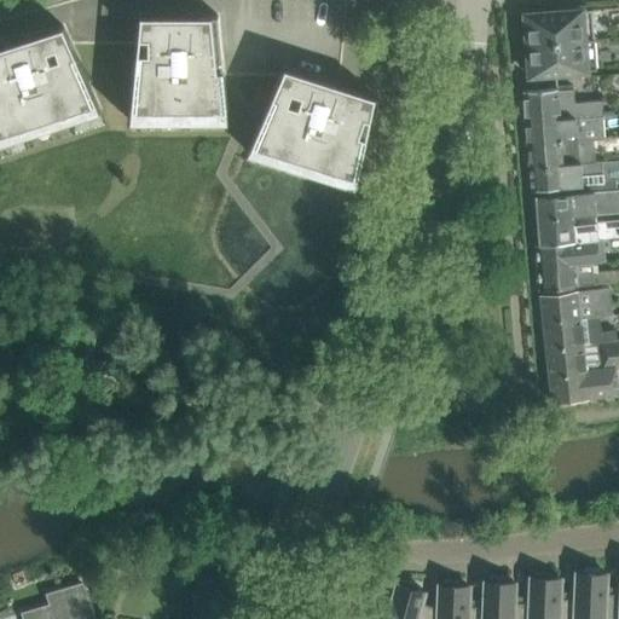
[(525,15),(527,45),(595,39),(593,10),(525,15)]
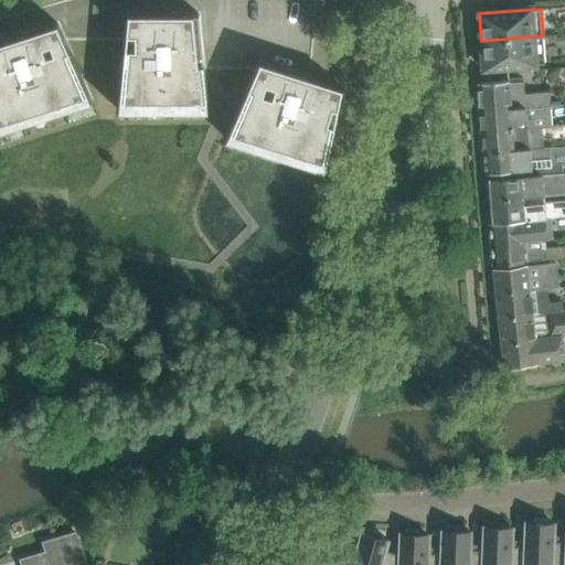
[(0,146),(95,115),(97,120),(234,120),(230,130),(231,131),(327,161),(341,94),(347,66),(270,42),(201,42),(199,13),(128,13),(126,42),(66,42),(57,23),(0,42),(0,146)]
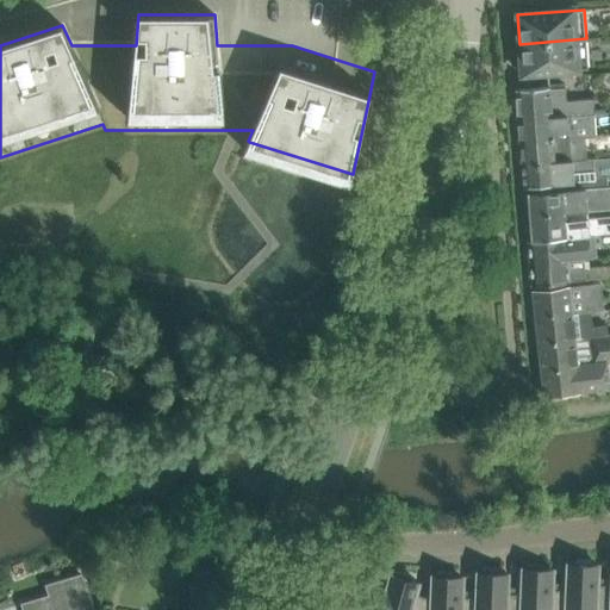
[(586,38),(520,44),(522,74),(589,69),(586,38)]
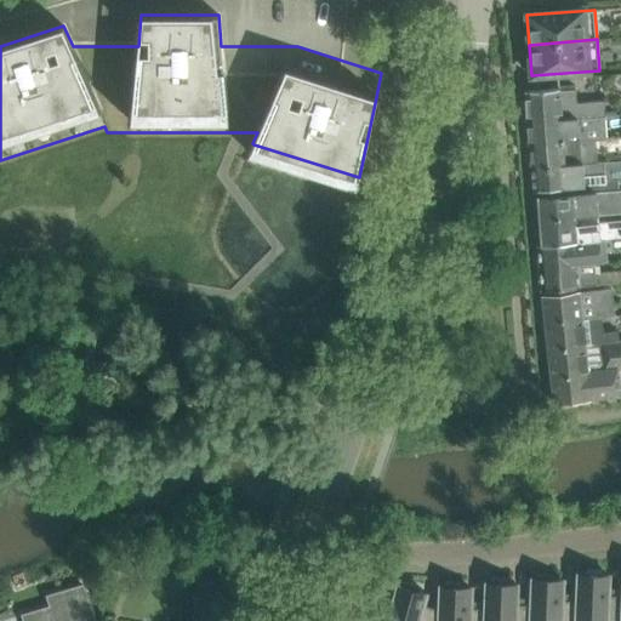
[(559,89),(525,91),(528,123),(605,115),(604,101),(576,103),(575,90),(559,90),(559,89)]
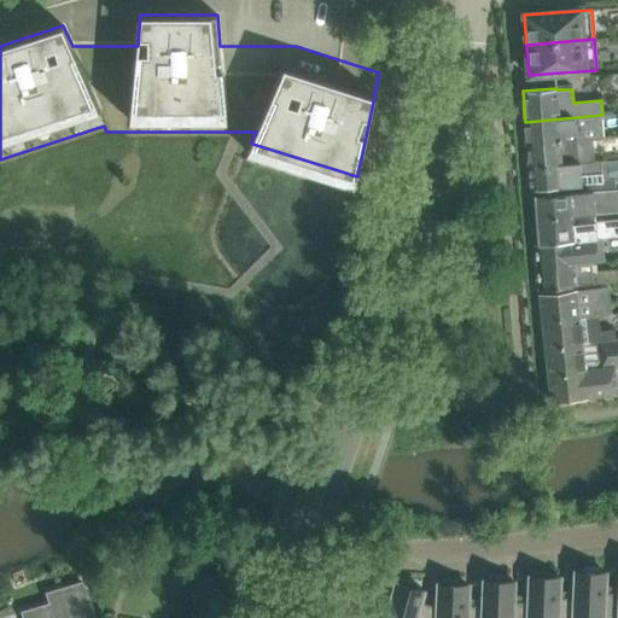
[(602,115),(525,122),(526,144),(604,138),(602,115)]
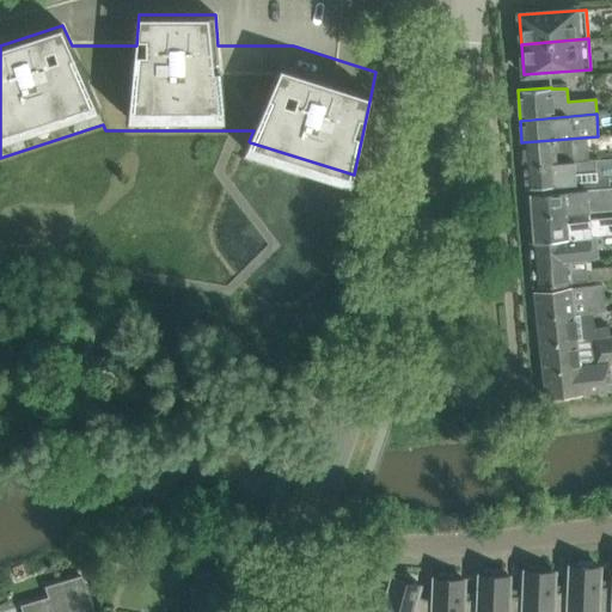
[(598,136),(521,142),(524,165),(589,159),(587,138),(598,138),(598,136)]
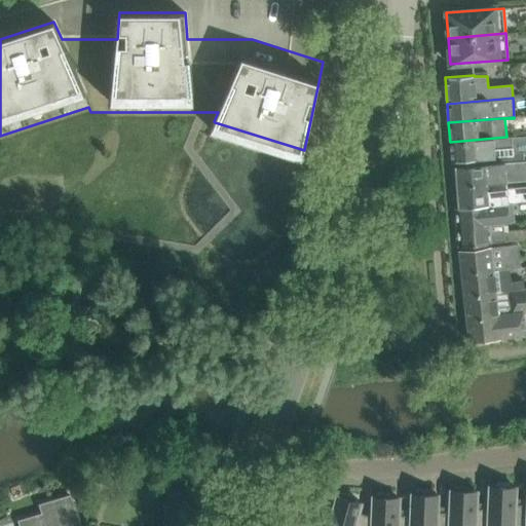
[(506,137),(450,142),(451,161),(495,158),(495,156),(525,153),(525,135),(506,137)]
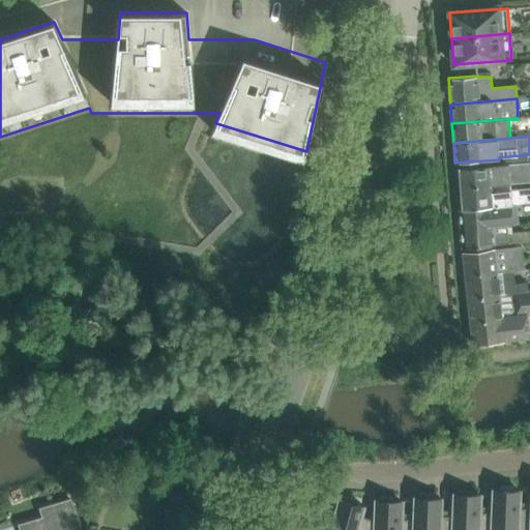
[(460,173),(457,177),(457,186),(494,183),(494,185),(529,181),(529,160),(519,163),(460,167),(460,173)]
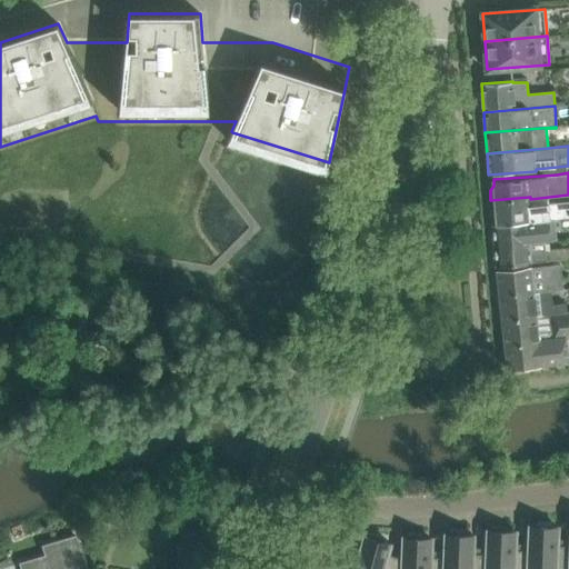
[(530,197),(490,200),(491,210),(496,213),(497,220),(522,218),(522,217),(531,217),(531,221),(555,219),(568,217),(568,201),(531,205),(530,199),(530,197)]
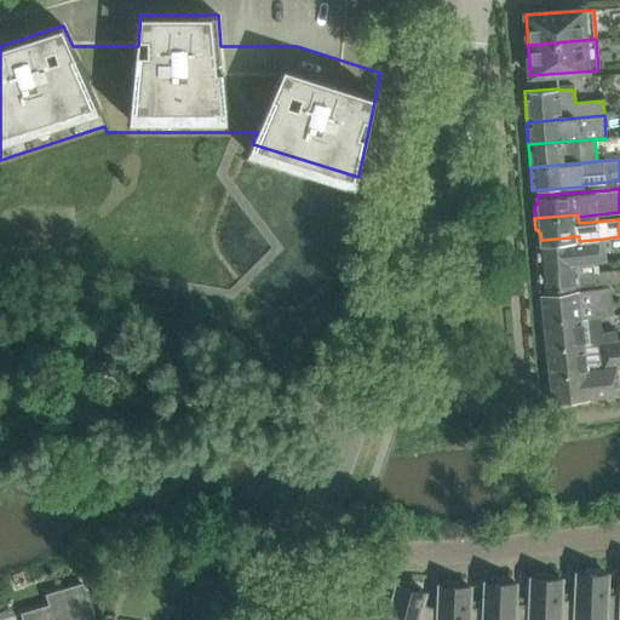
[(537,244),(539,268),(578,264),(592,262),(592,263),(607,262),(604,239),(579,241),(537,244)]
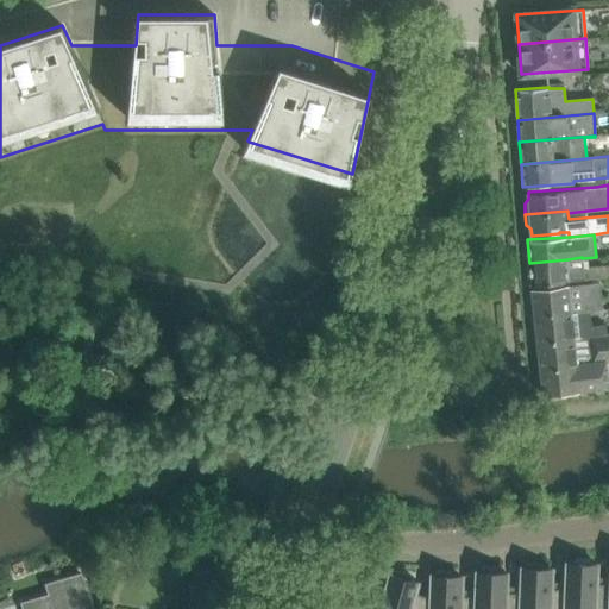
[(567,259),(529,263),(531,286),(569,282),(569,281),(607,277),(606,276),(608,275),(608,264),(583,268),(582,257),(567,259)]
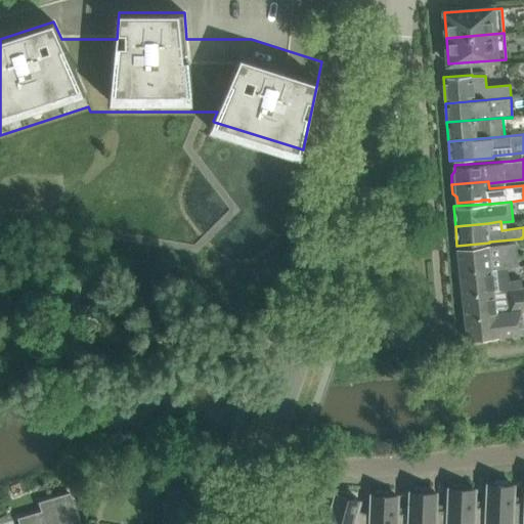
[(516,243),(457,249),(460,272),(507,267),(519,265),(516,243)]
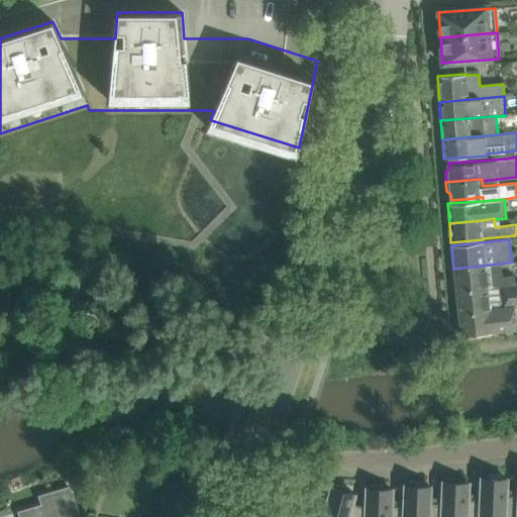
[(500,264),(453,269),(455,291),(516,284),(516,283),(515,283),(514,275),(502,276),(500,264)]
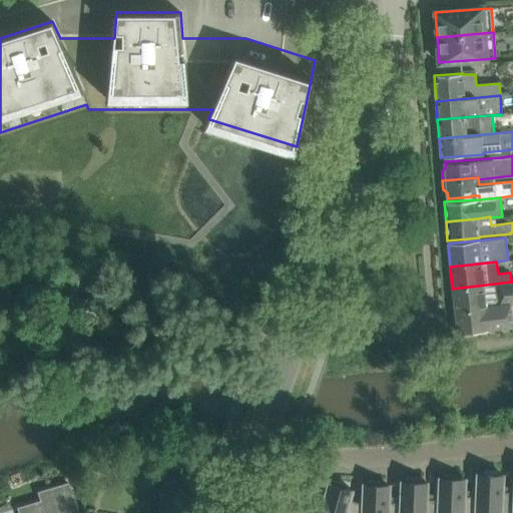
[(512,282),(452,289),(455,311),(510,305),(512,304),(512,282)]
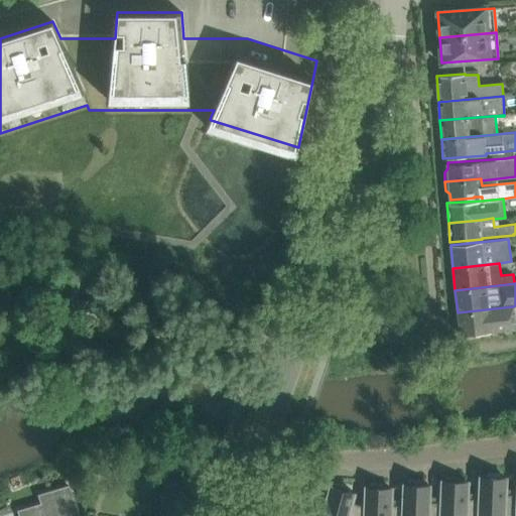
[(513,306),(458,312),(460,335),(480,333),(491,332),(515,329),(513,306)]
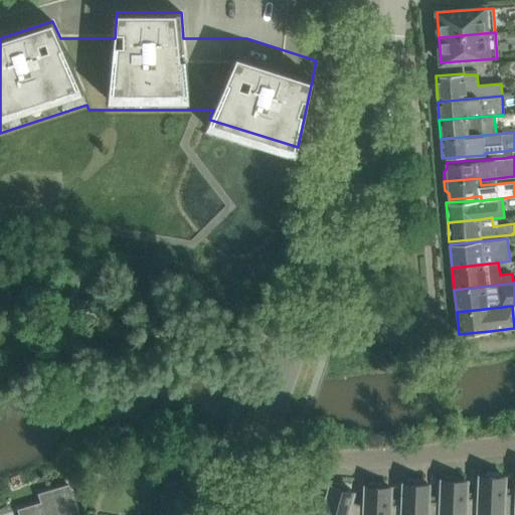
[(514,514),(514,493),(504,493),(505,478),(499,477),(499,474),(486,473),(486,477),(479,477),(479,498),(477,514),(514,514)]
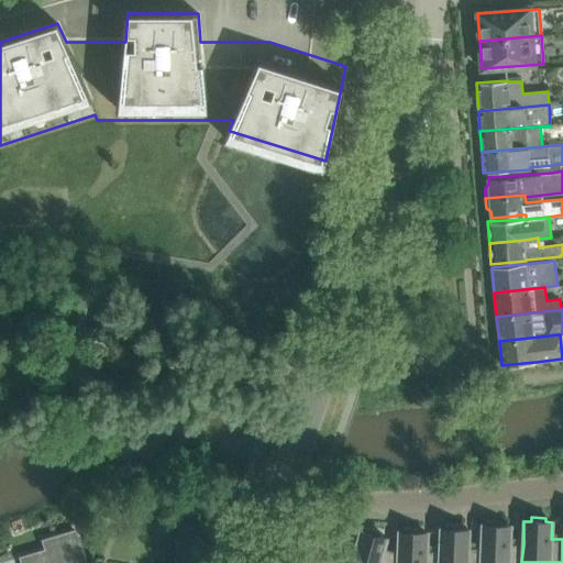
[(521,562),(523,544),(510,544),(510,527),(500,527),(500,522),(486,521),(485,525),(482,525),(481,548),(479,562),(521,562)]
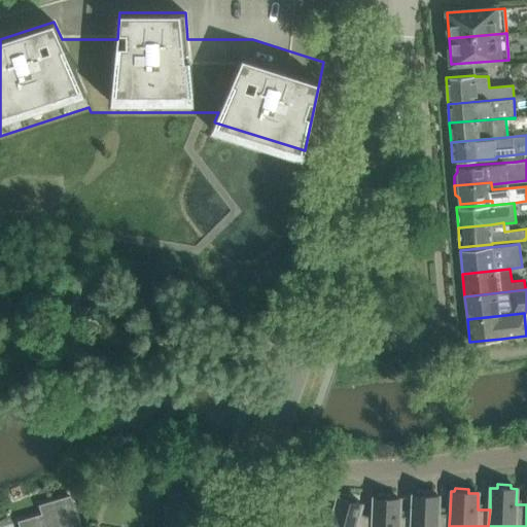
[(183,526),(188,491),(169,489),(163,526),(183,526)]
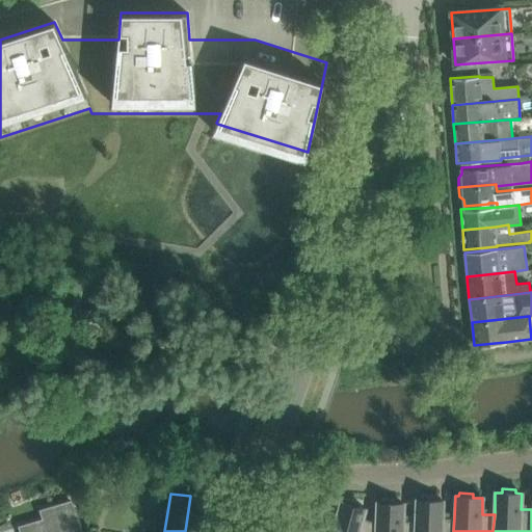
[(453,531),(454,517),(443,517),(443,501),(433,501),(433,497),(420,496),(419,500),(416,500),(416,521),(415,531),(453,531)]
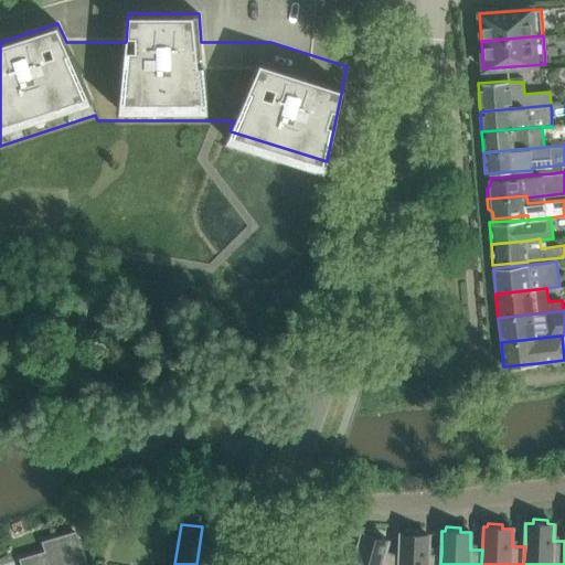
[(398,564),(400,554),(385,550),(387,540),(380,537),(381,533),(366,530),(365,533),(362,532),(352,564),(398,564)]
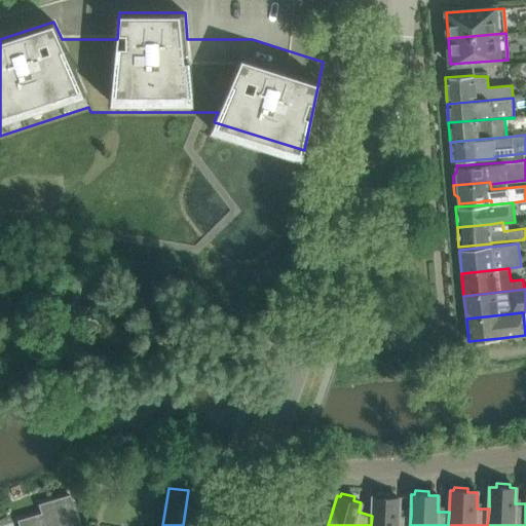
[(410,525),(411,515),(399,515),(399,498),(389,497),(389,494),(376,493),(376,497),(373,497),(372,516),(371,525),(410,525)]
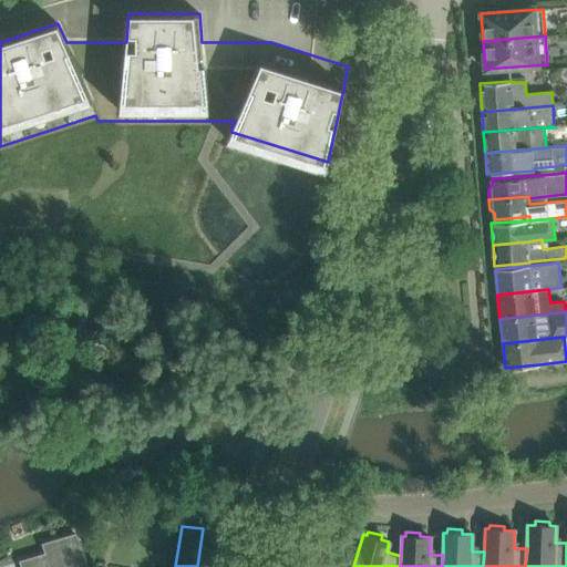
[(88,566),(80,533),(44,544),(48,554),(22,562),(23,566),(88,566)]
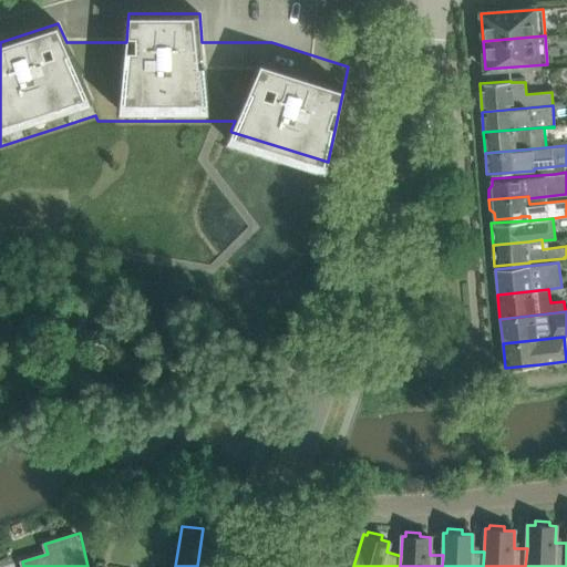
All buildings are outlined.
